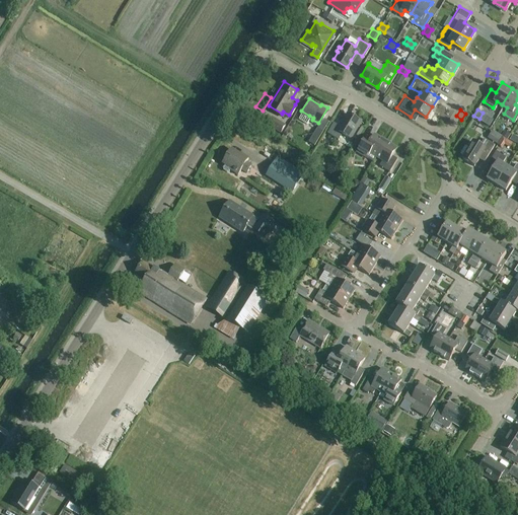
[(301,111),(298,116),(306,121),(309,116),(307,115),(301,111)]
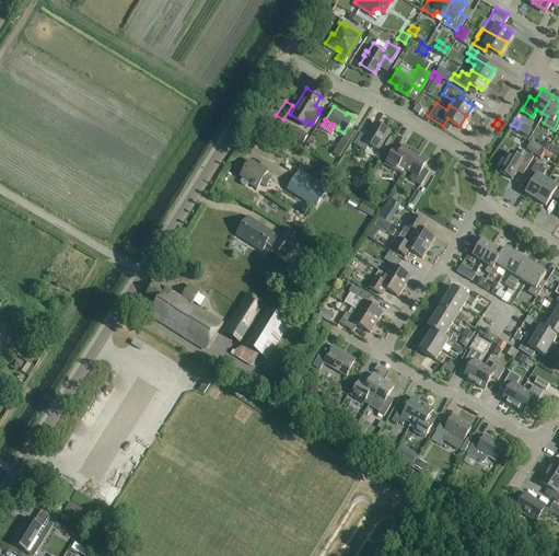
[(377,147),(388,128),(374,119),(365,132),(359,129),(352,140),(364,148),(368,141),(377,147)]
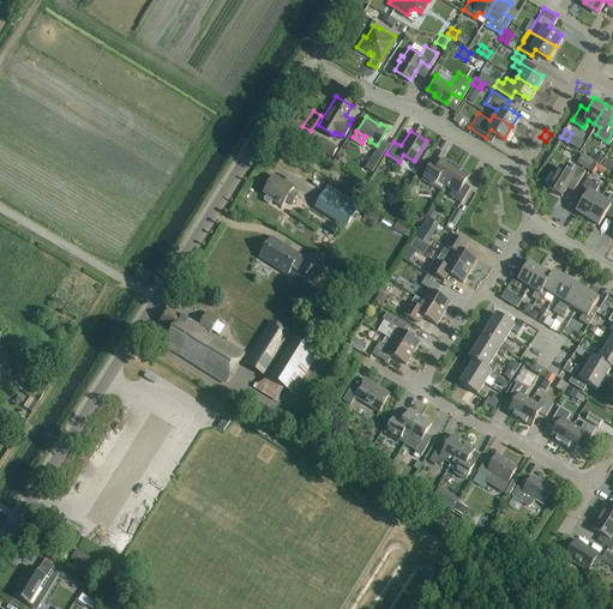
[(332,155),(338,145),(320,134),(314,144),(332,155)]
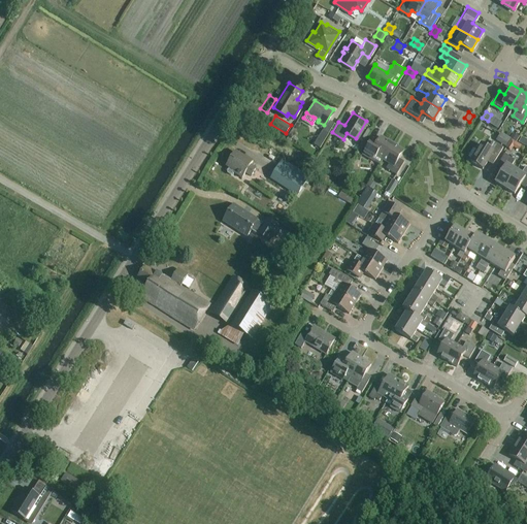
[(313,142),(319,146),(328,131),(323,127),(313,142)]
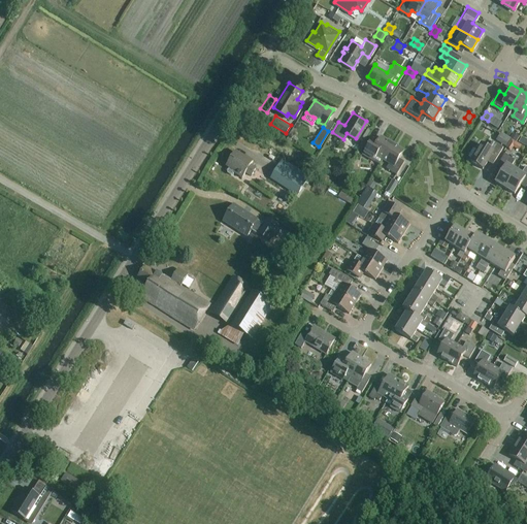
[(515,138),(518,133),(512,129),(508,135),(515,138)]
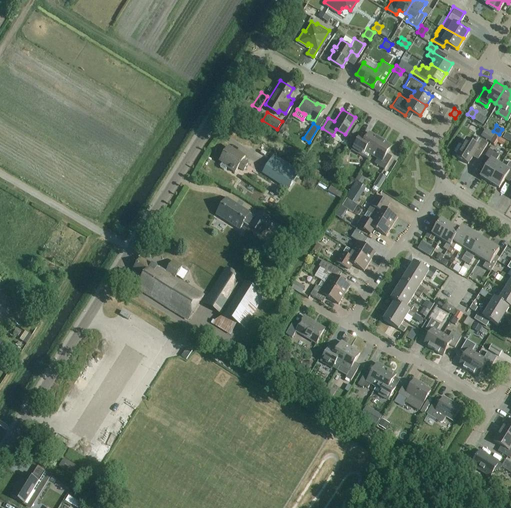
[(489,137),(492,132),(484,126),(480,132),(489,137)]
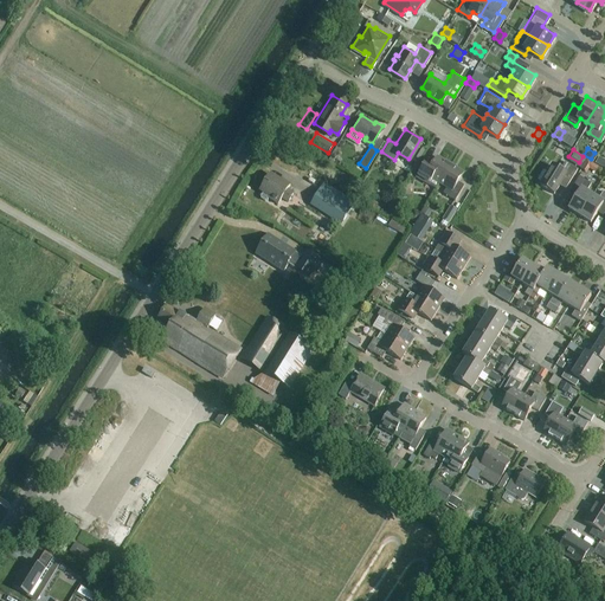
[(438,180),(450,161),(437,154),(431,162),(425,159),(416,173),(435,185),(438,180)]
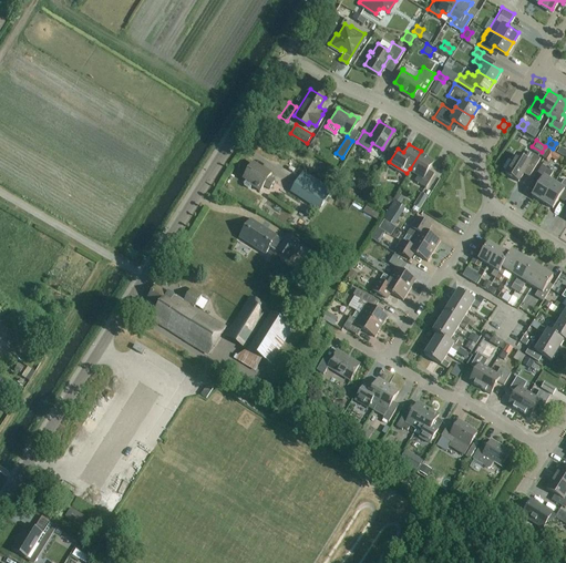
[(559,144),(556,150),(562,153),(565,147),(559,144)]
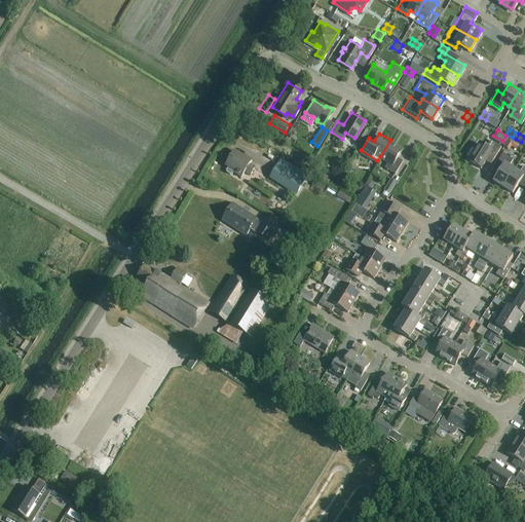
[(491,159),(500,144),(490,138),(486,145),(479,141),(467,158),(480,165),(486,156),(491,159)]
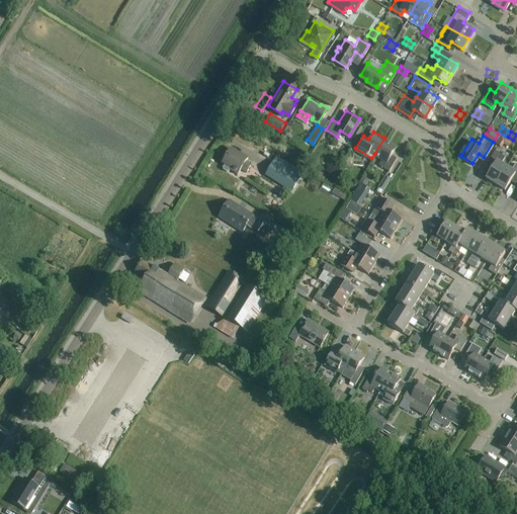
[(384,138),(374,154),(380,157),(377,162),(389,168),(396,156),(391,153),(396,145),(384,138)]
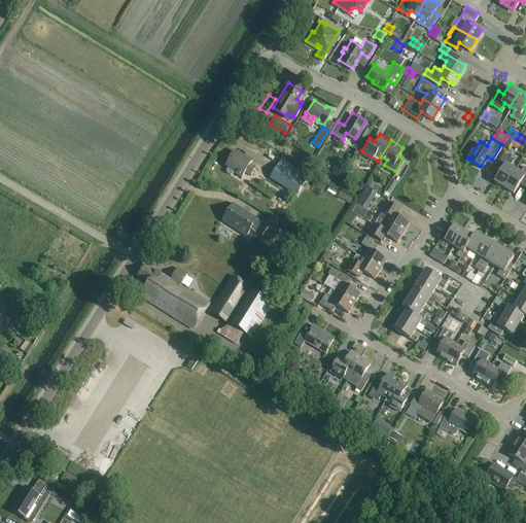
[(243,154),(234,148),(225,163),(228,164),(225,167),(225,169),(230,172),(232,171),(233,169),(241,174),(244,169),(249,172),(254,165),(249,162),(251,158),(244,152),(243,154)]
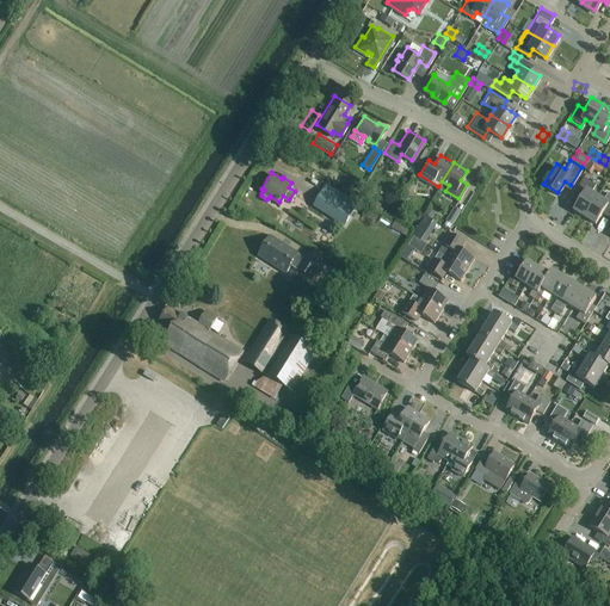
[(584,214),(596,193),(590,190),(596,181),(584,174),(572,192),(579,196),(572,206),(584,214)]
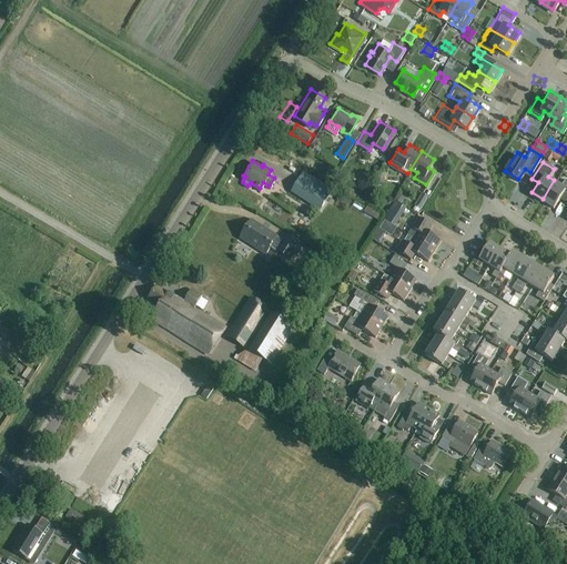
[(302,170),(292,187),(321,204),(331,189),(302,170)]
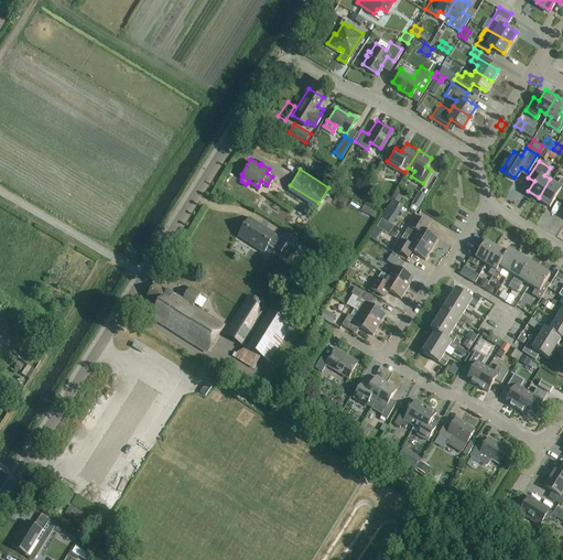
[(550,179),(539,197),(549,204),(555,194),(561,197),(562,193),(562,176),(561,175),(556,182),(550,179)]
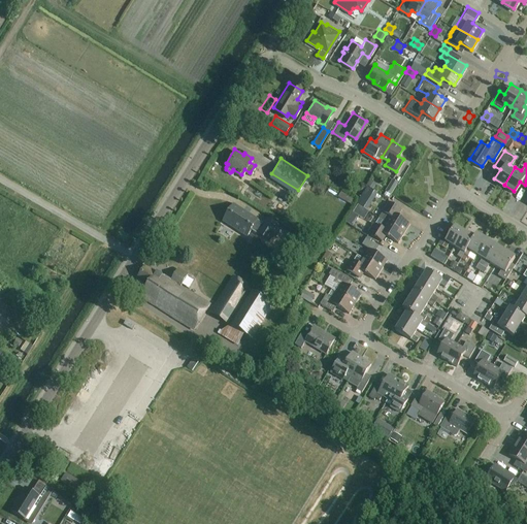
[(372,186),(376,177),(371,174),(366,183),(372,186)]
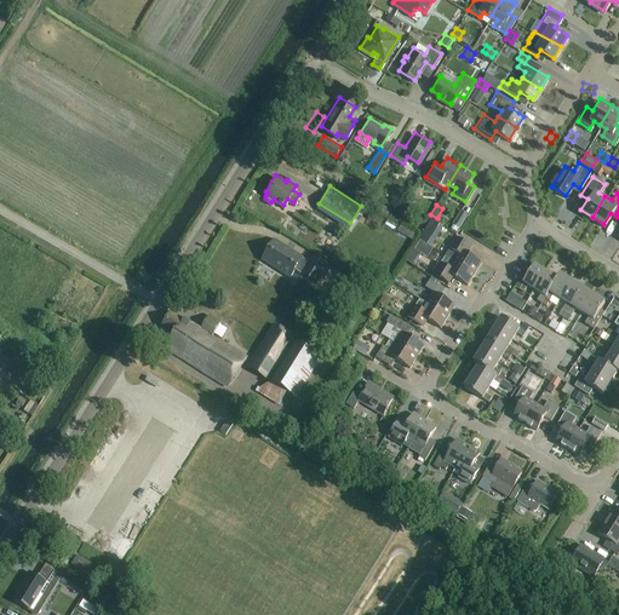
[(458,224),(465,211),(459,207),(451,220),(458,224)]
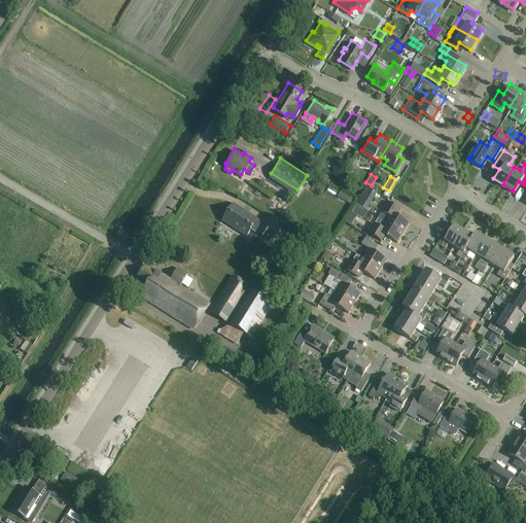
[(479,184),(486,189),(490,184),(483,178),(479,184)]
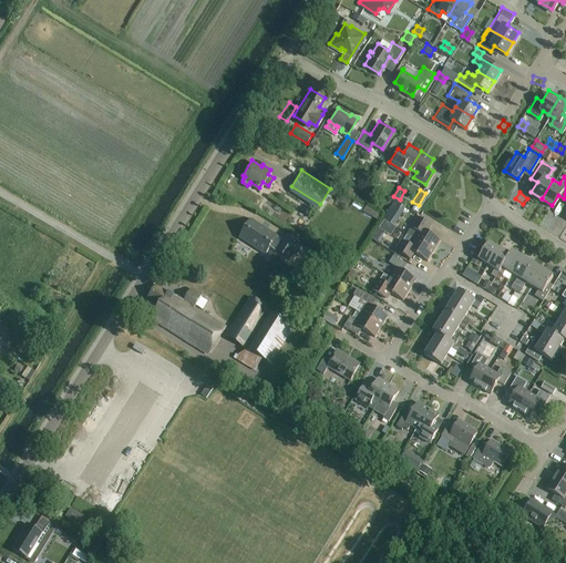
[(370,208),(373,212),(370,214),(373,219),(384,211),(378,203),(370,208)]
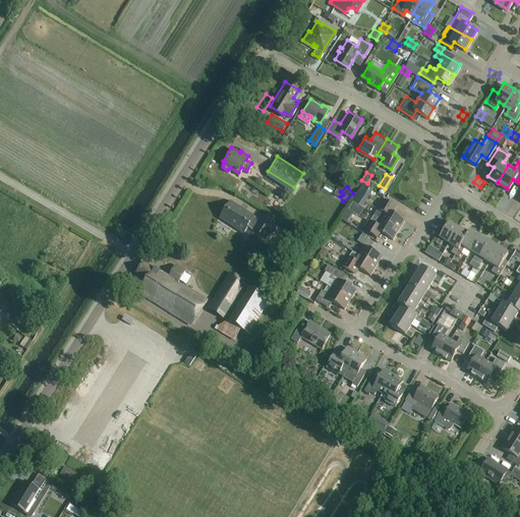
[(503,192),(499,193),(498,187),(495,188),(497,203),(504,202),(503,192)]
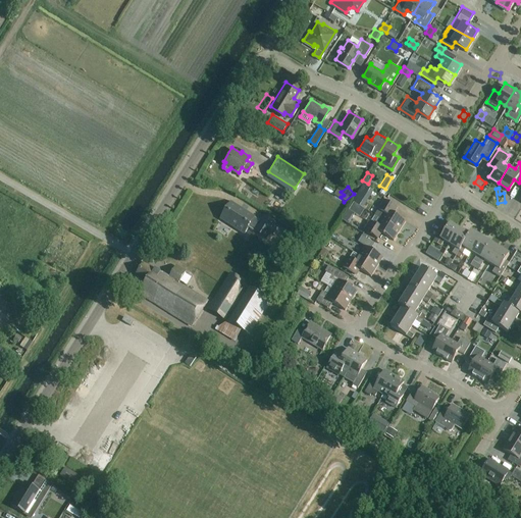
[(373,212),(399,228),(405,218),(391,209),(395,204),(383,197),(373,212)]
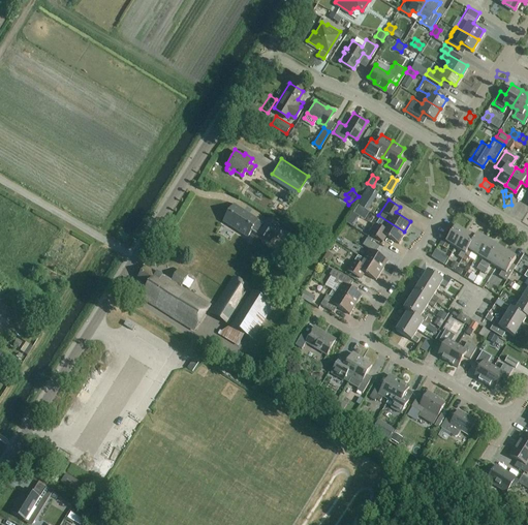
[(527,205),(519,199),(515,208),(527,215),(527,205)]
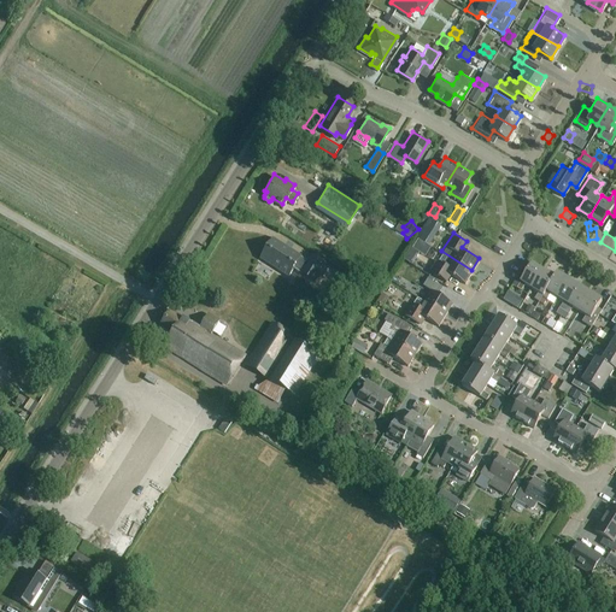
[(271,235),(263,249),(280,260),(277,265),(287,271),(287,272),(287,274),(292,265),(314,278),(321,268),(305,257),(299,254),(300,253),(299,252),(299,253),(273,236),(273,235),(271,235)]
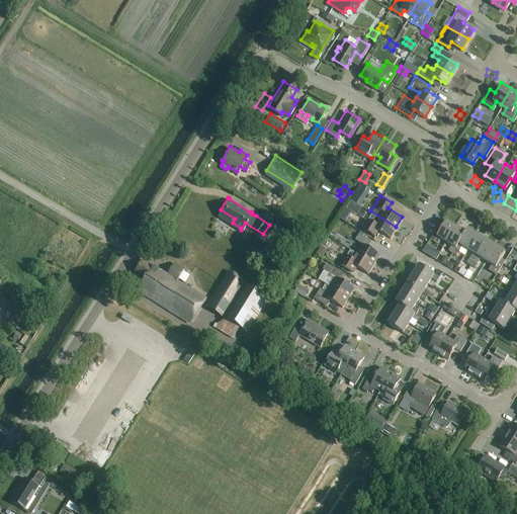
[(351,209),(344,204),(338,216),(345,220),(351,209)]
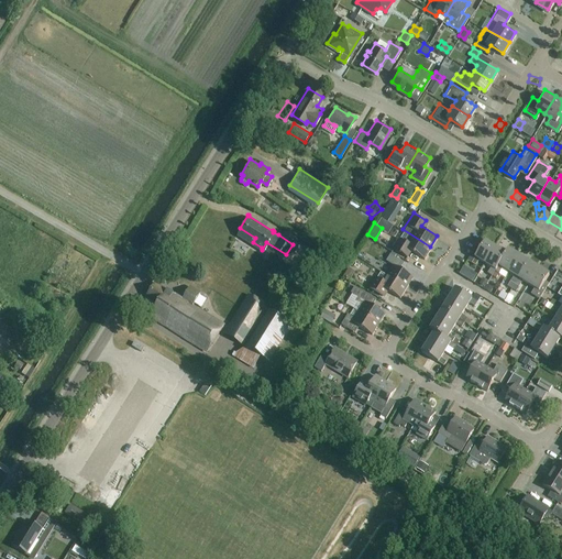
[(423,256),(430,247),(403,229),(393,245),(405,253),(408,247),(423,256)]
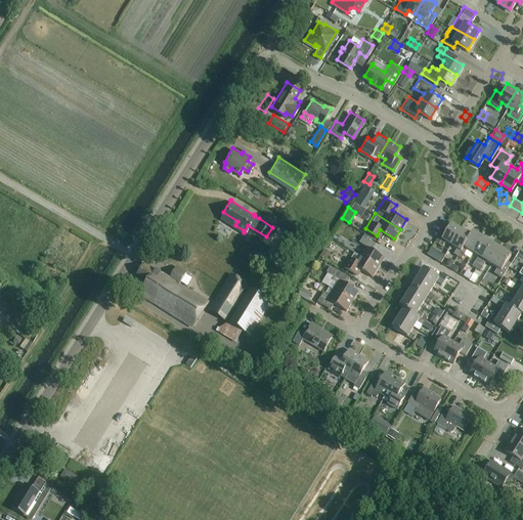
[(209,215),(204,222),(229,240),(234,232),(209,215)]
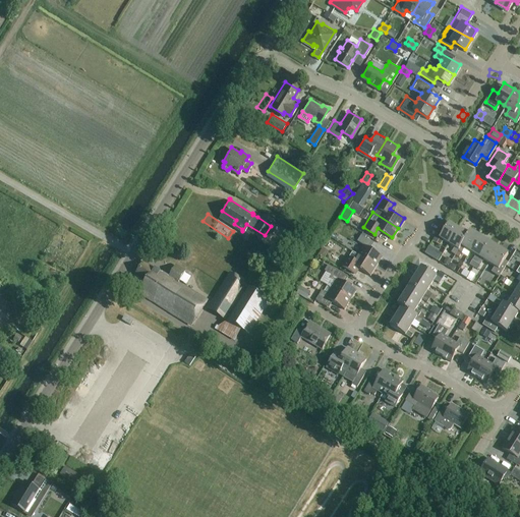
[(448,241),(458,226),(448,220),(439,235),(435,232),(431,238),(440,243),(443,237),(448,241)]
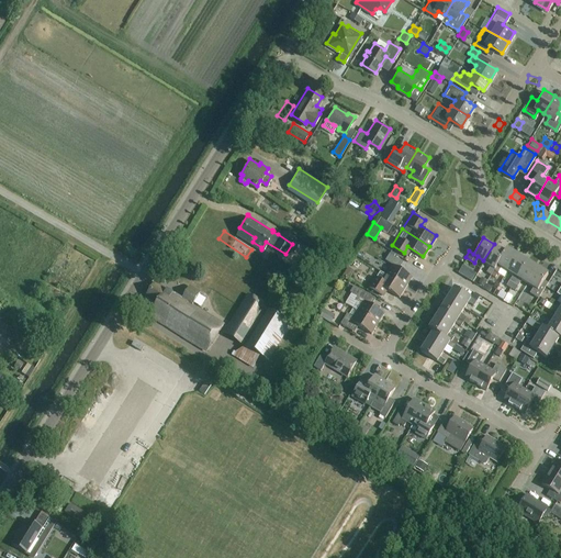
[(504,249),(494,244),(483,260),(490,264),(485,269),(490,272),(490,271),(493,268),(494,266),(496,261),(504,249)]
